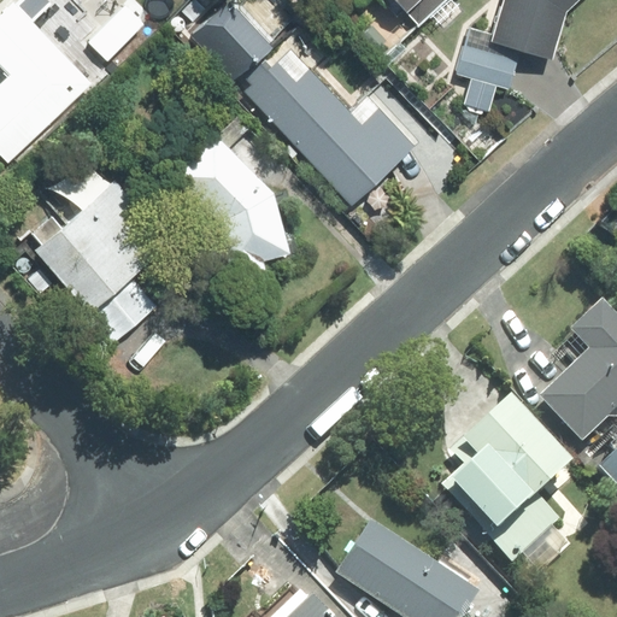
[(231,81),(270,45),(229,0),(191,35),(231,81)]
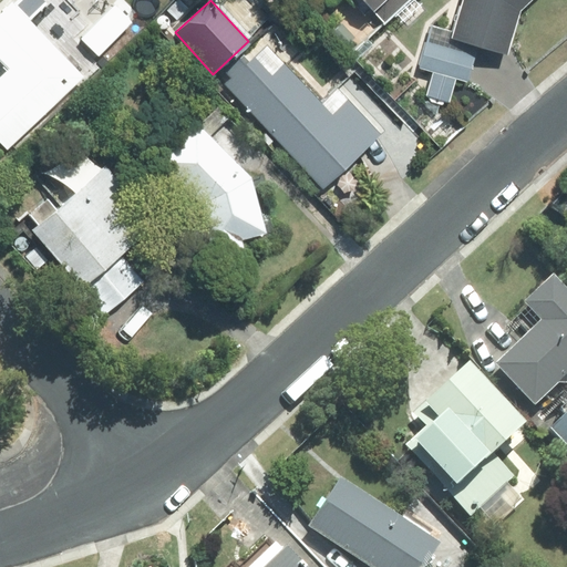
[(364,0),(373,9),(382,0),(364,0)]
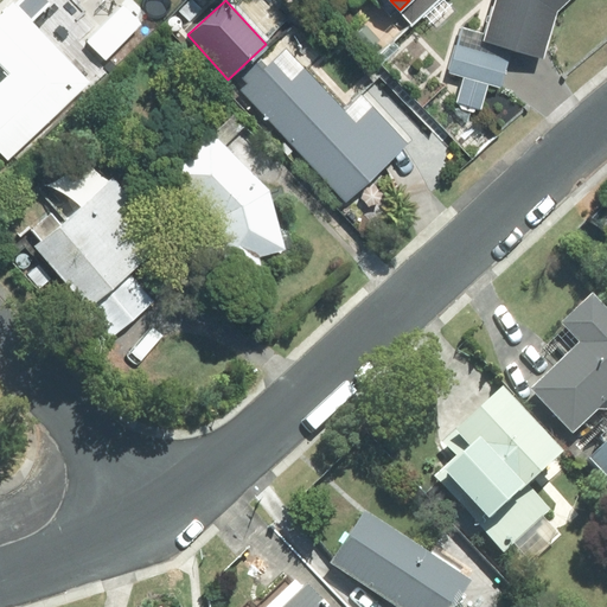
[(435,0),(409,0),(400,10),(411,23),(435,0)]
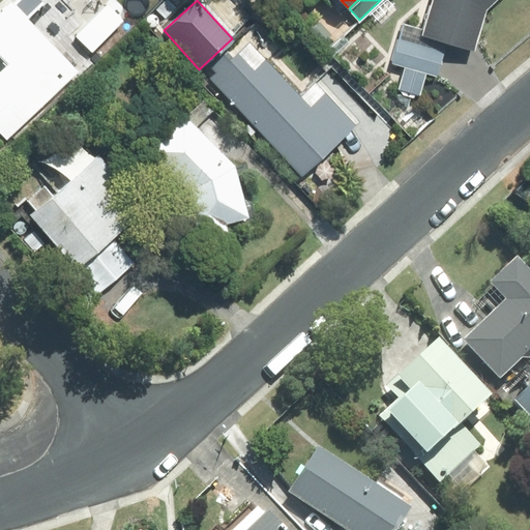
[(497,0),(433,0),(424,30),(422,36),(447,43),(474,51),(487,9),(497,0)]
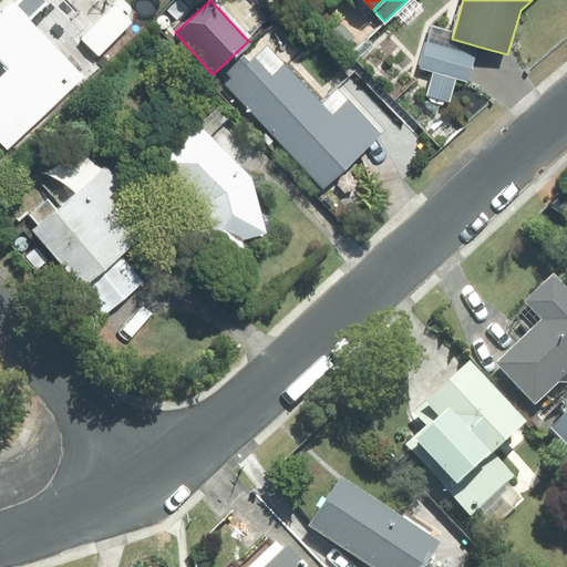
[(0,140),(8,148),(83,78),(12,3),(0,13),(0,59),(9,69),(0,76),(0,140)]
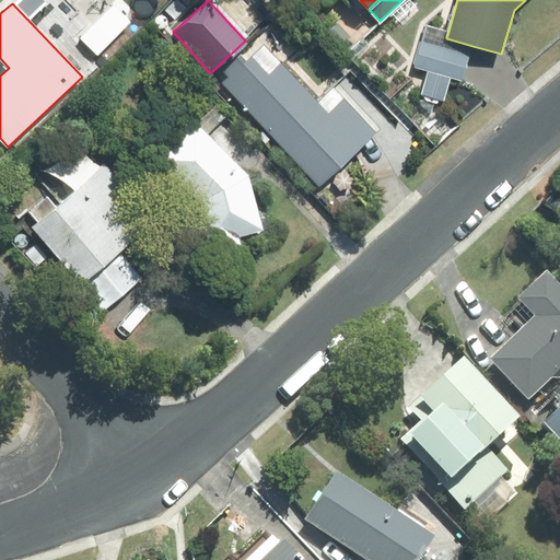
[(131,22),(114,6),(81,38),(98,56),(131,22)]
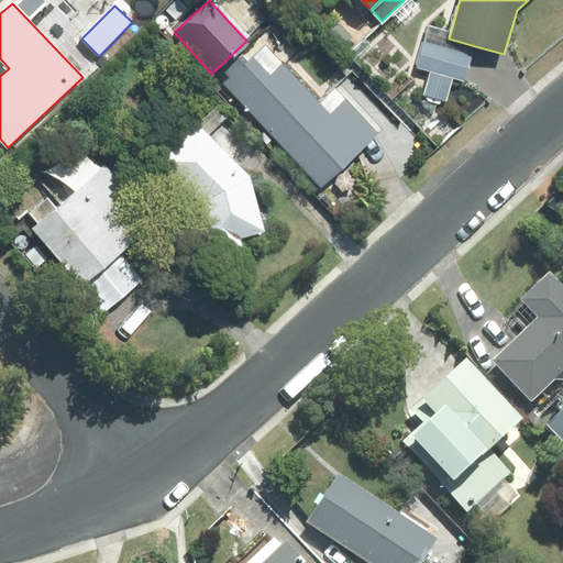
[(431,72),(424,95),(446,101),(453,78),(464,81),(475,46),(449,39),(451,32),(428,25),(416,67),(431,72)]
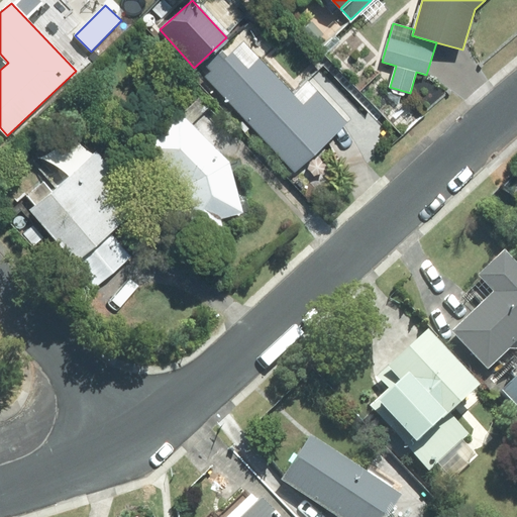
[(294,96),(244,42),(227,59),(221,53),(207,67),(211,71),(204,77),(295,172),(347,122),(308,82),(294,96)]
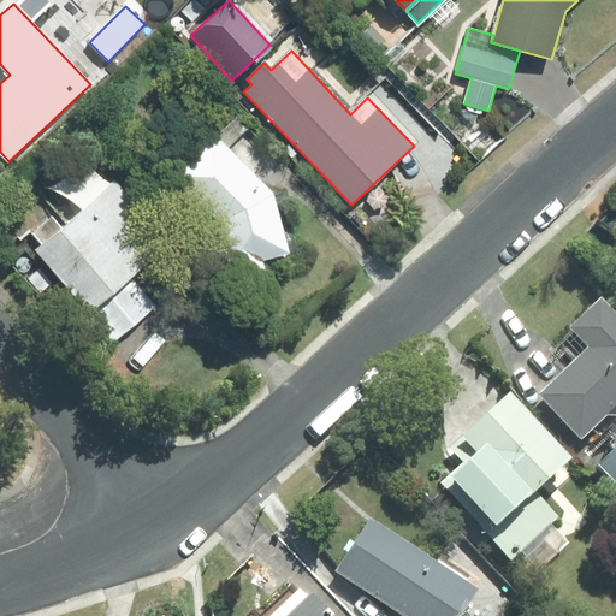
[(0,83),(10,75),(0,64),(0,83)]
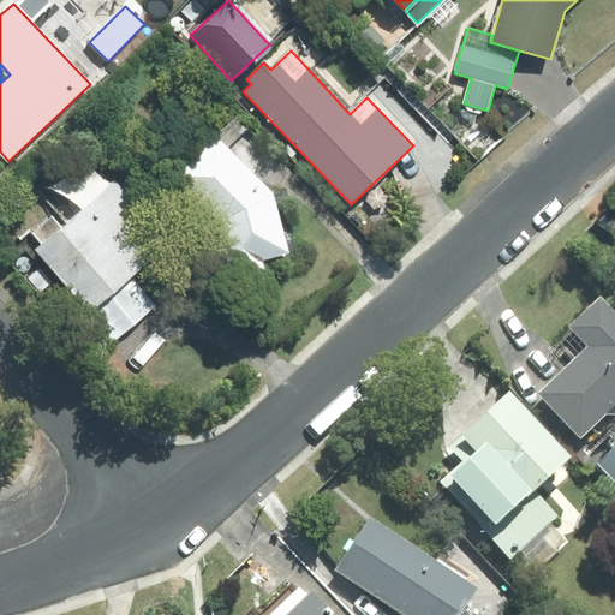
[(218,222),(231,279),(263,270),(261,260),(288,252),(274,193),(210,131),(167,174),(218,222)]
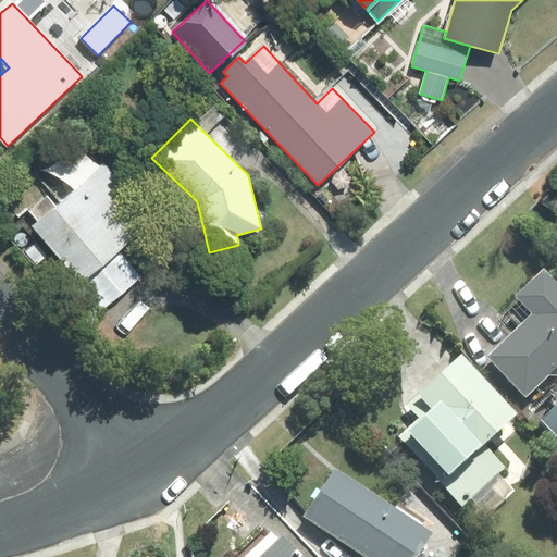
[(47,195),(29,211),(38,222),(34,226),(84,282),(119,251),(155,219),(103,162),(57,206),(47,195)]
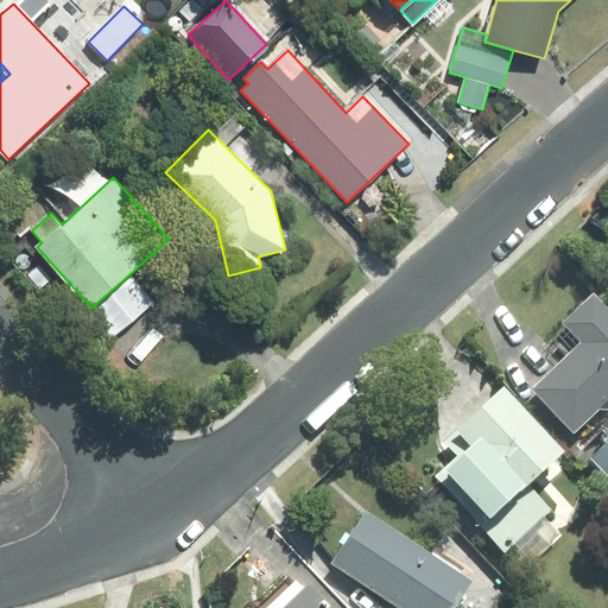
[(115,335),(153,302),(130,274),(92,308),(115,335)]
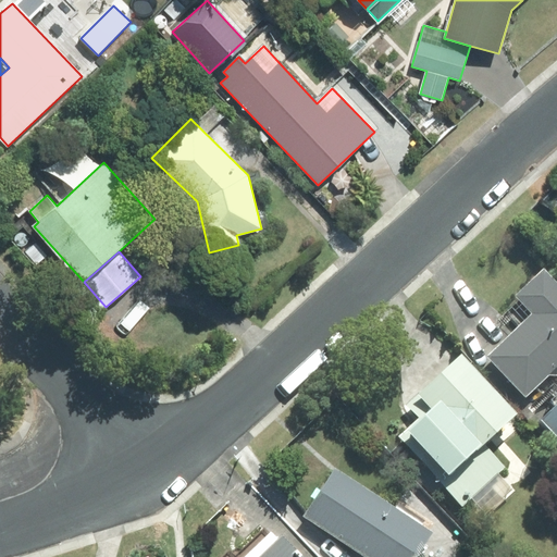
[(556,403),(537,421),(556,443),(556,289),(541,272),(503,307),(519,324),(481,359),(519,401),(544,379),(556,378),(556,403)]
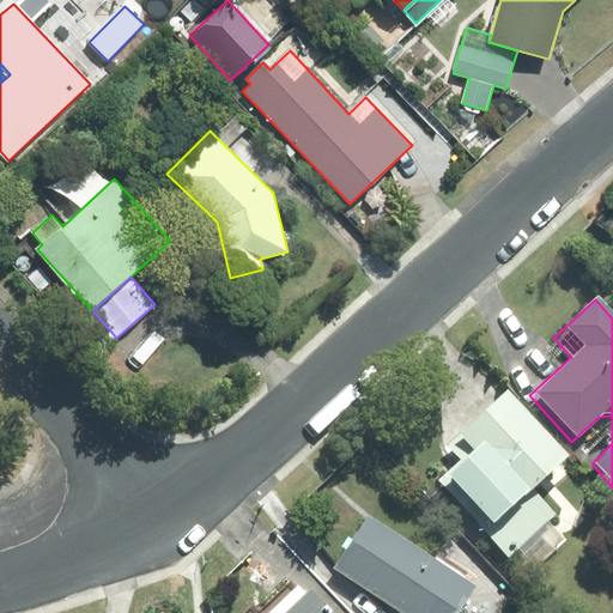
[(525,489),(560,456),(502,392),(451,437),(466,453),(435,480),(504,558),(550,517),(525,489)]
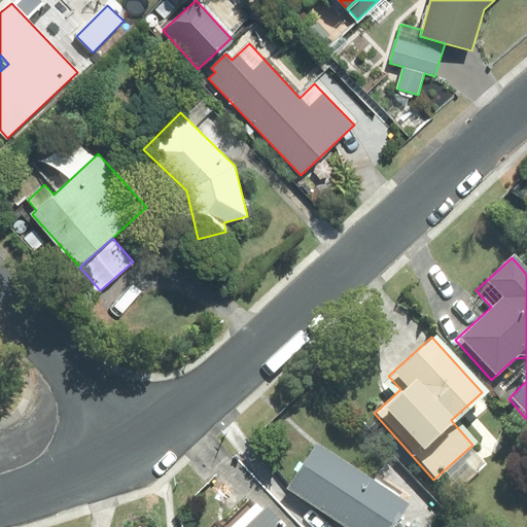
[(389,526),(405,499),(315,448),(286,499),(335,526),(389,526)]
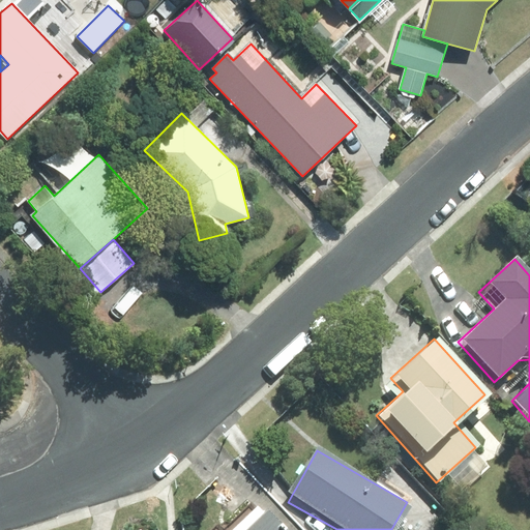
[(227,529),(274,529),(252,506),(227,529)]
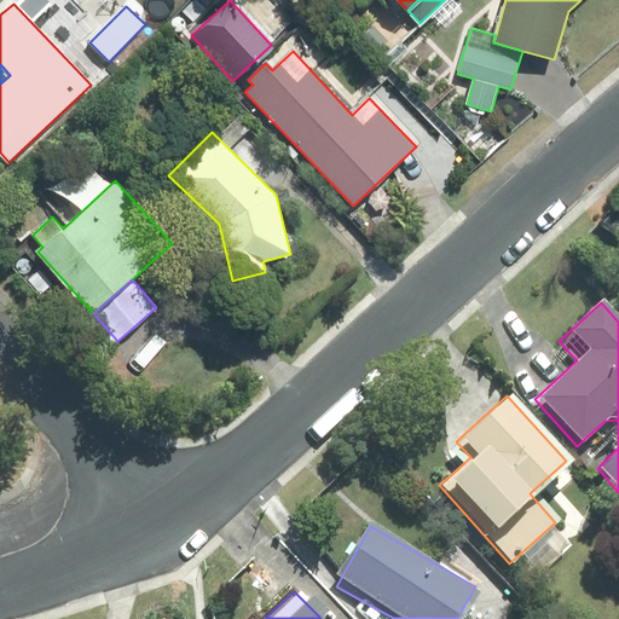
All buildings are outlined.
